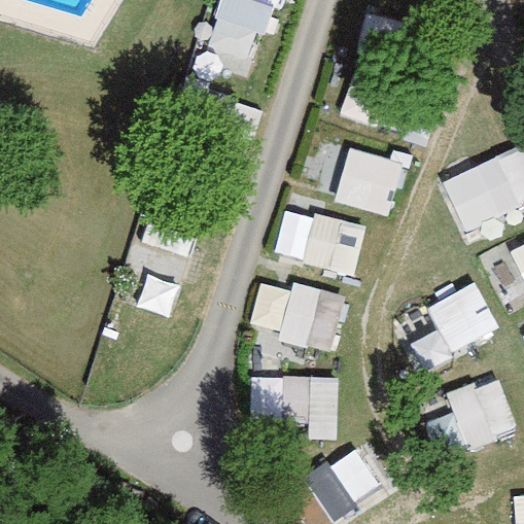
[(219,0),(200,62),(250,77),(275,0),(219,0)]
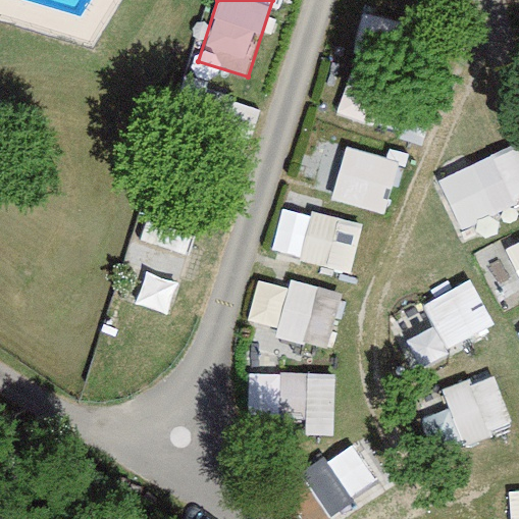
[(310,193),(388,206),(398,157),(319,143),(310,193)]
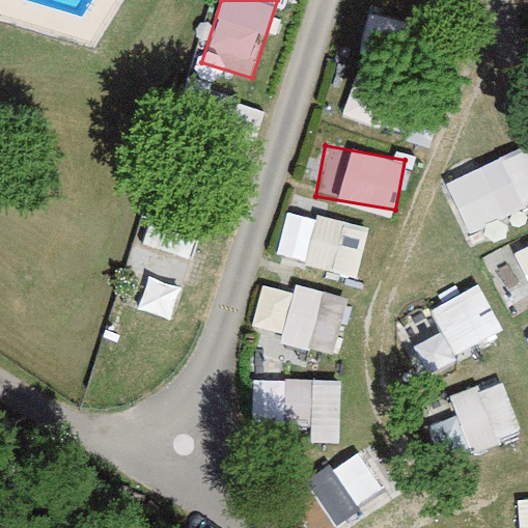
[(357,273),(367,228),(288,211),(278,255),(357,273)]
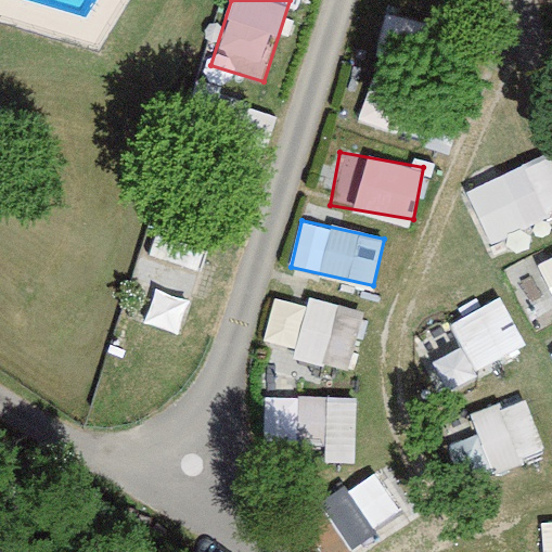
[(161,235),(138,313),(181,326),(204,247),(161,235)]
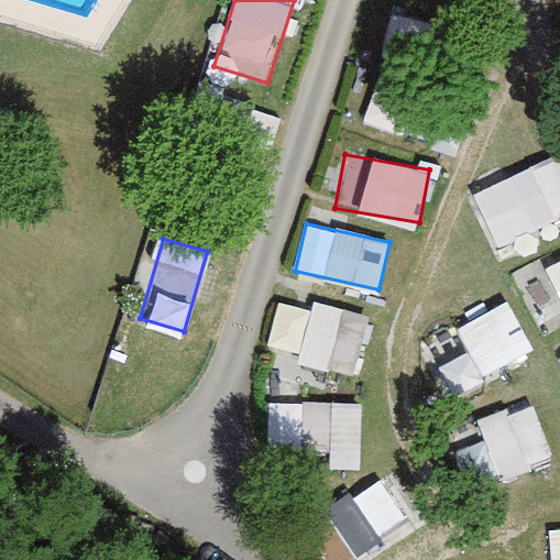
[(559,302),(559,251),(541,260),(559,302)]
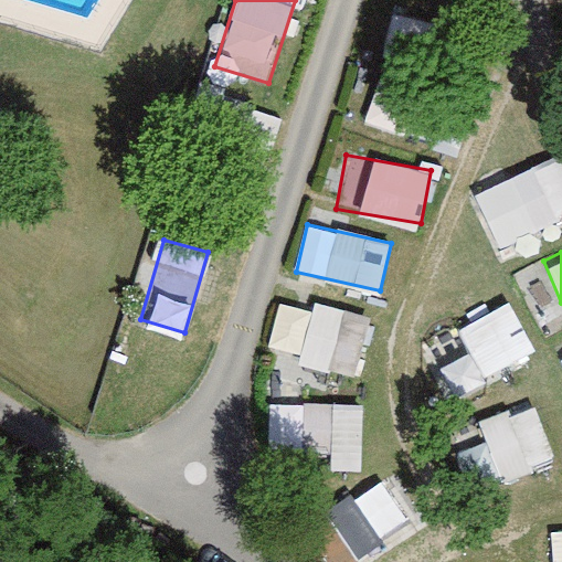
[(286,299),(273,352),(360,374),(373,320),(286,299)]
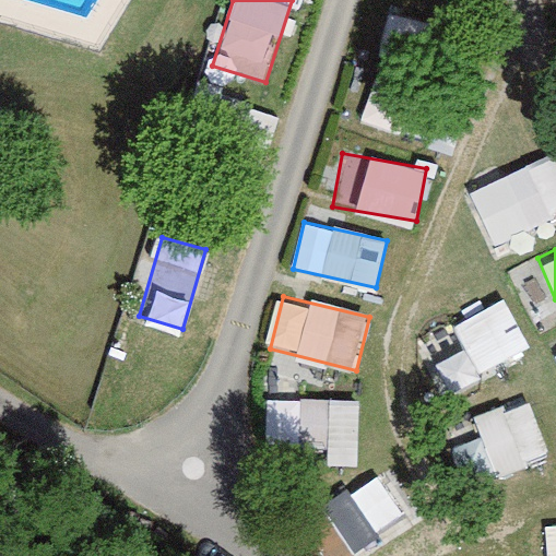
[(506,300),(445,323),(465,377),(527,354),(506,300)]
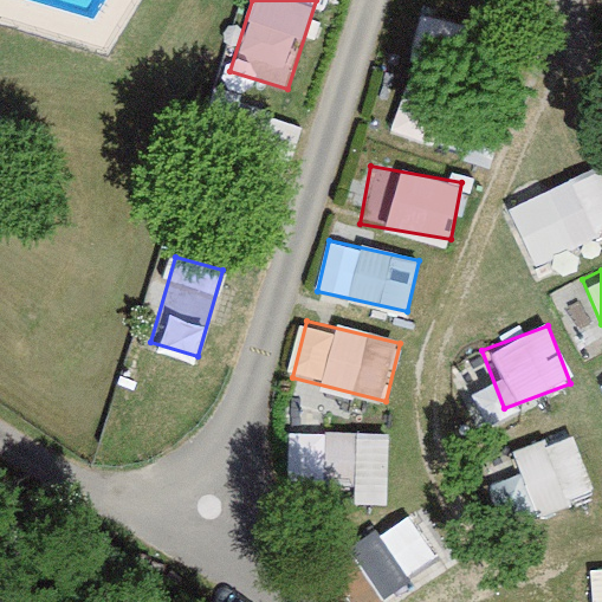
[(601,400),(601,368),(591,373),(601,400)]
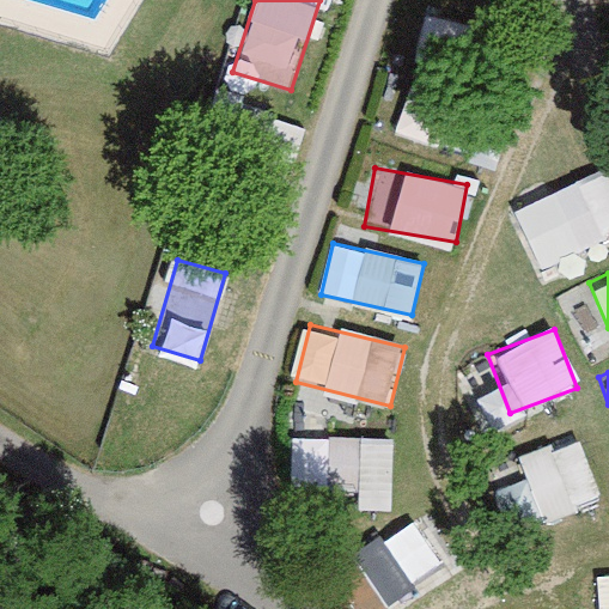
[(393,505),(395,438),(328,436),(326,501),(393,505)]
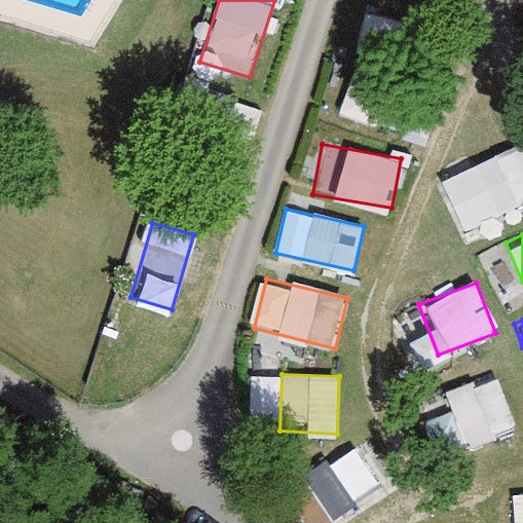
[(500,379),(450,389),(460,444),(512,434),(500,379)]
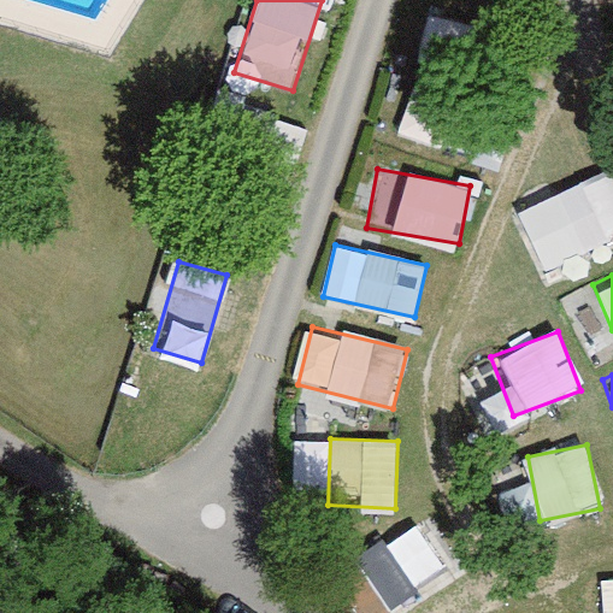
[(417,525),(361,558),(389,605),(444,573),(417,525)]
